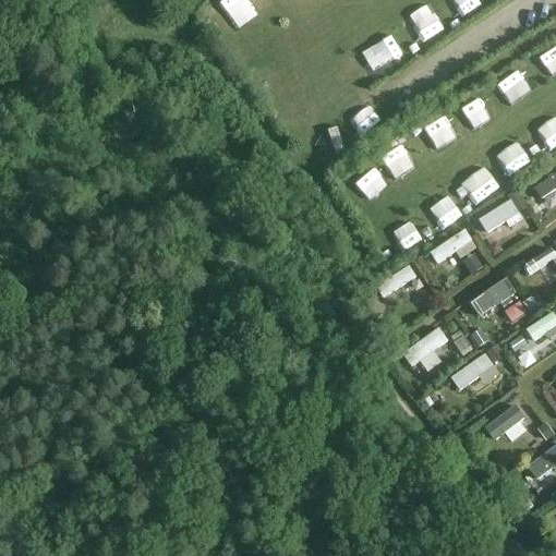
[(462,0),(456,5),(466,20),(488,4),(485,0),(462,0)]
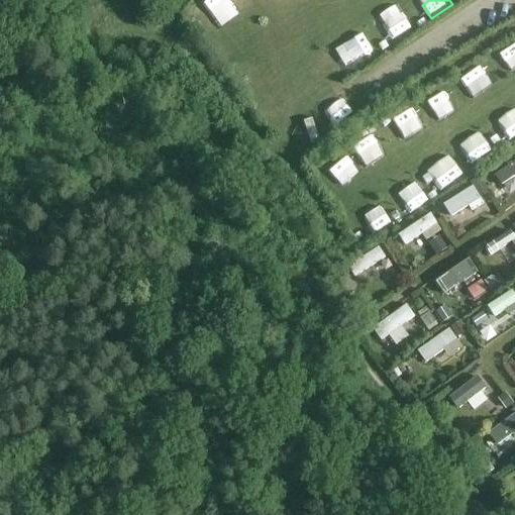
[(514,40),(498,50),(508,70),(514,66),(514,40)]
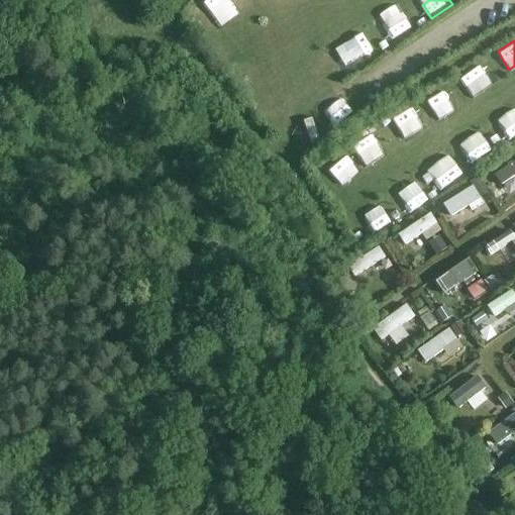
[(457,70),(462,83),(480,77),(476,64),(457,70)]
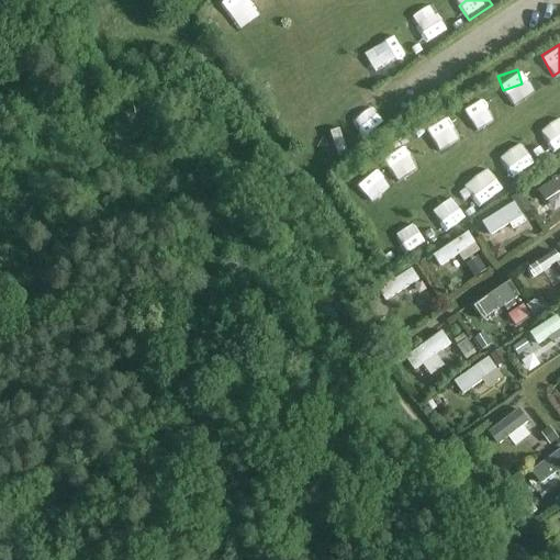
[(468,99),(476,112),(493,102),(484,89),(468,99)]
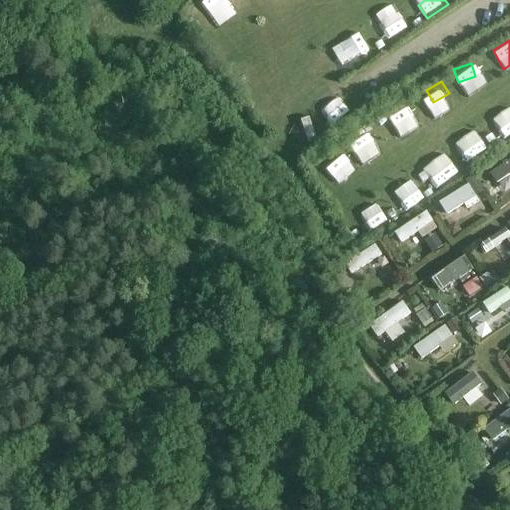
[(348,104),(335,111),(341,121),(353,114),(348,104)]
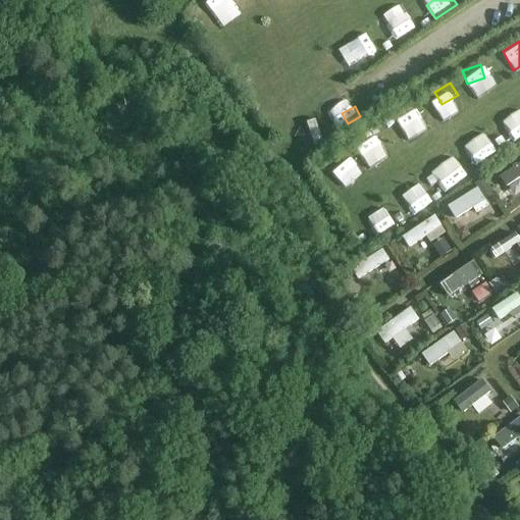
[(396,120),(410,140),(426,128),(412,109),(396,120)]
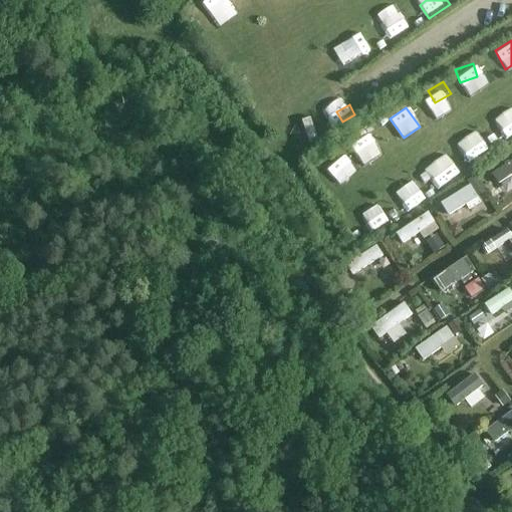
[(507,136),(511,133),(511,107),(496,116),(507,136)]
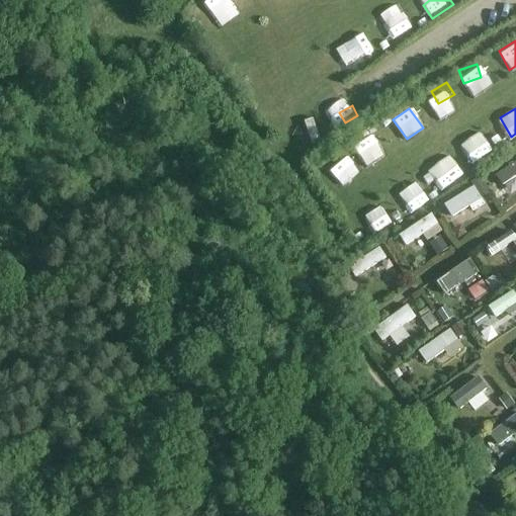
[(477,161),(494,148),(487,138),(469,152),(477,161)]
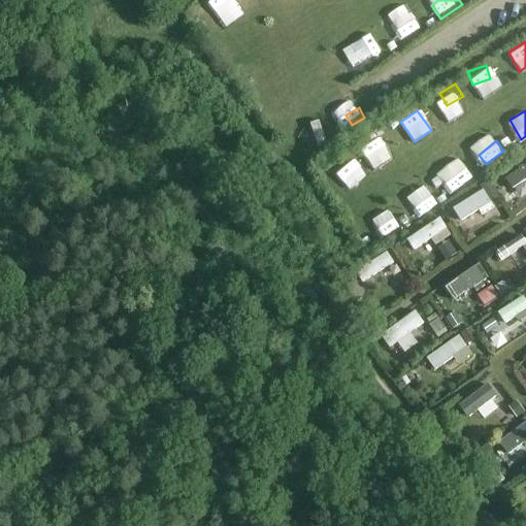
[(353,158),(333,173),(342,186),(362,170),(353,158)]
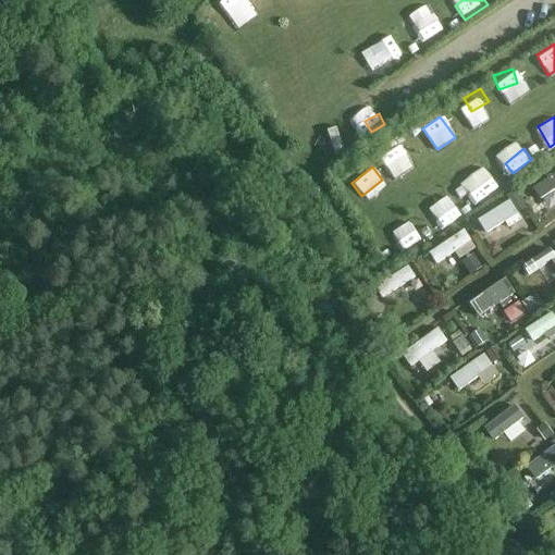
[(543,201),(554,196),(554,182),(539,190),(543,201)]
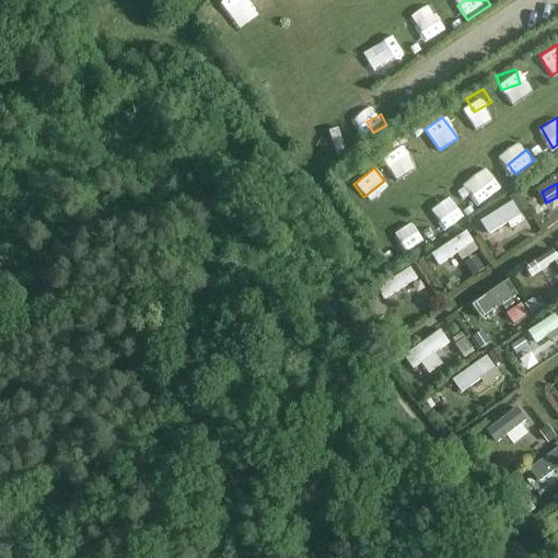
[(445,194),(428,209),(443,225),(461,210),(445,194)]
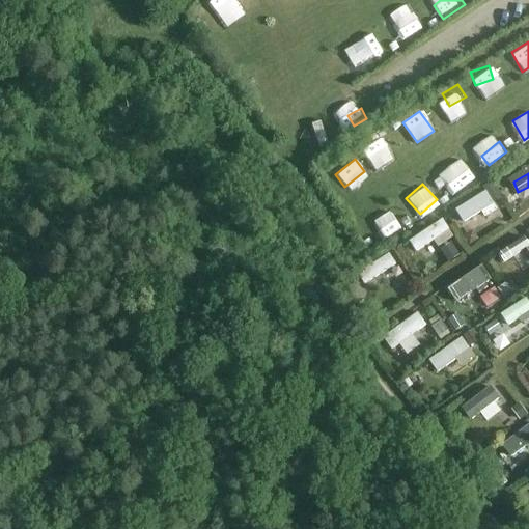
[(454,203),(465,225),(498,210),(488,188),(454,203)]
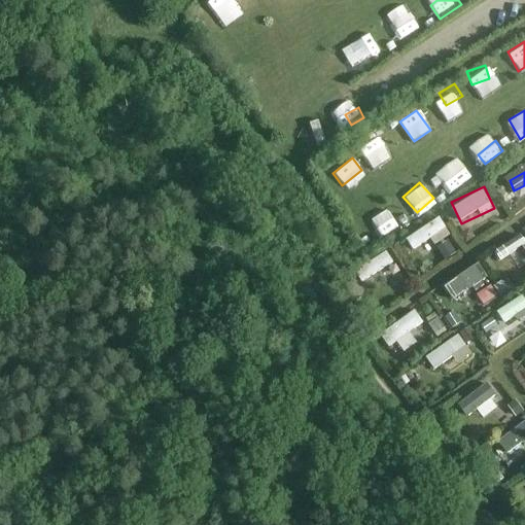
[(371,216),(381,240),(393,235),(383,211),(371,216)]
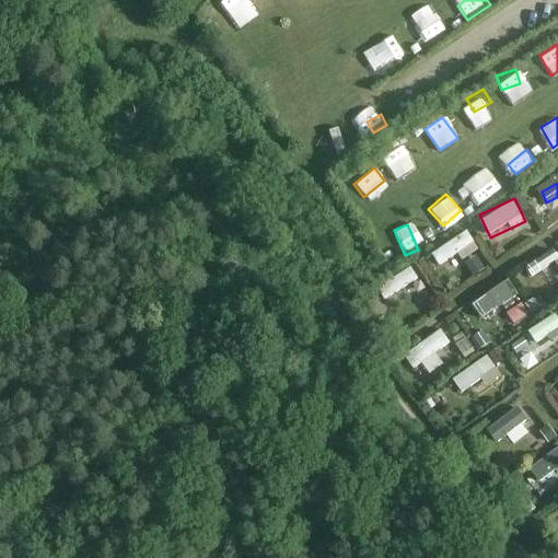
[(386,282),(397,299),(422,282),(411,266),(386,282)]
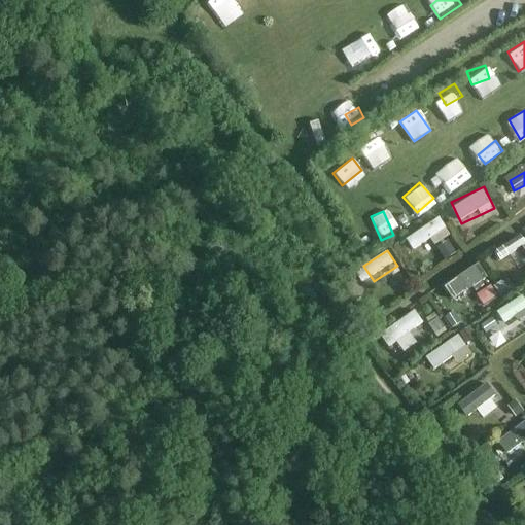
[(511,294),(490,322),(501,330),(522,304),(511,294)]
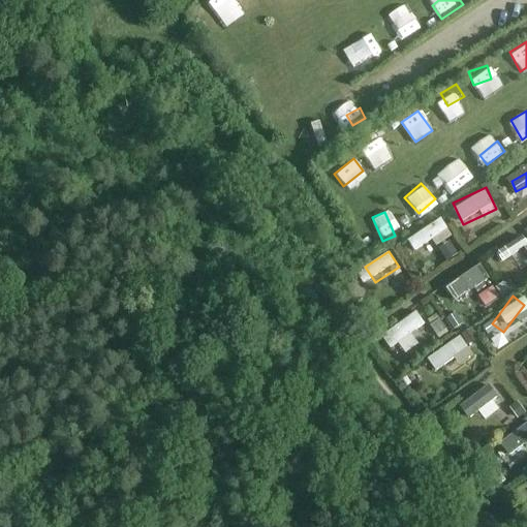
[(391,332),(402,347),(430,327),(417,311),(391,332)]
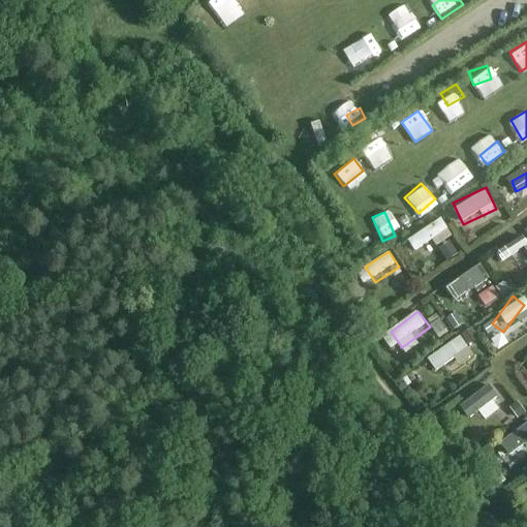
[(428,358),(438,372),(470,350),(461,336),(428,358)]
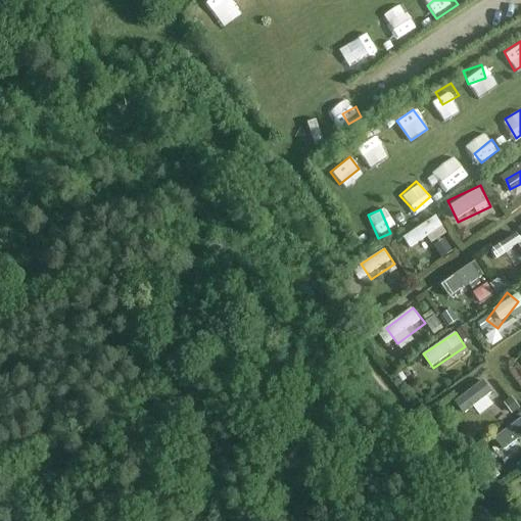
[(471,421),(499,397),(479,374),(452,397),(471,421)]
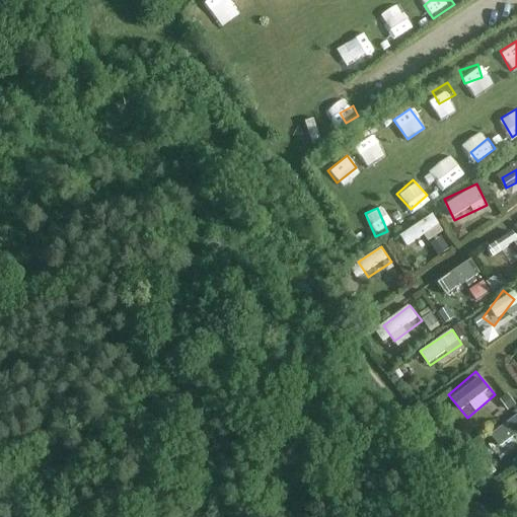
[(516,416),(495,435),(508,450),(516,442),(516,416)]
